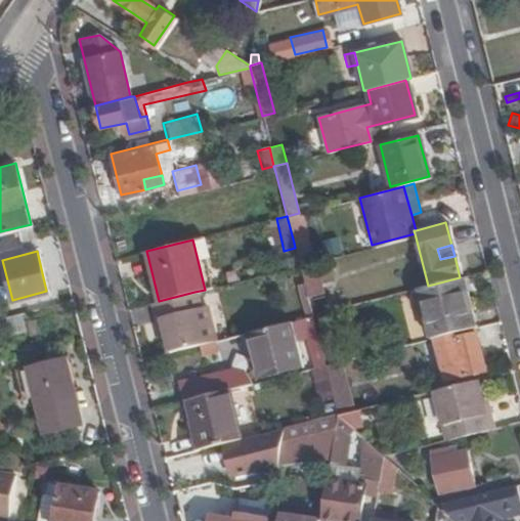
[(304,283),(307,294),(321,291),(314,260),(313,259),(299,262),(300,266),(304,283)]
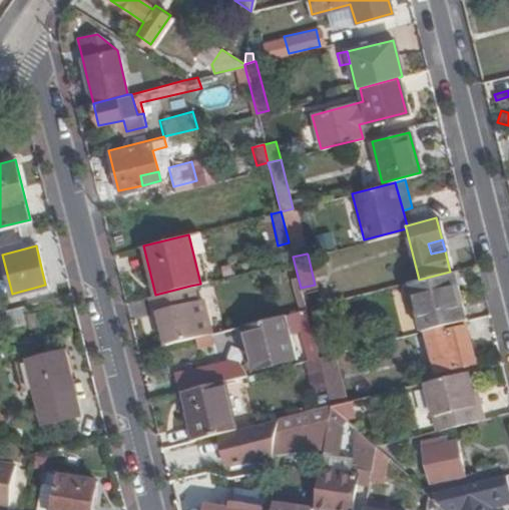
[(465,321),(453,271),(450,272),(419,280),(409,283),(421,331),(425,331),(442,326),(464,321),(465,321)]
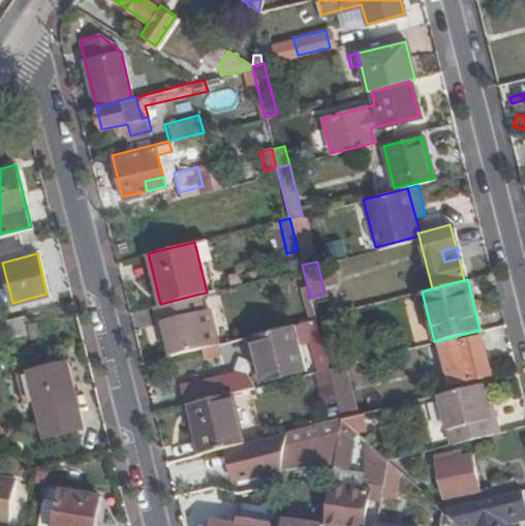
[(307,285),(299,287),(307,320),(315,318),(310,297),(307,285)]
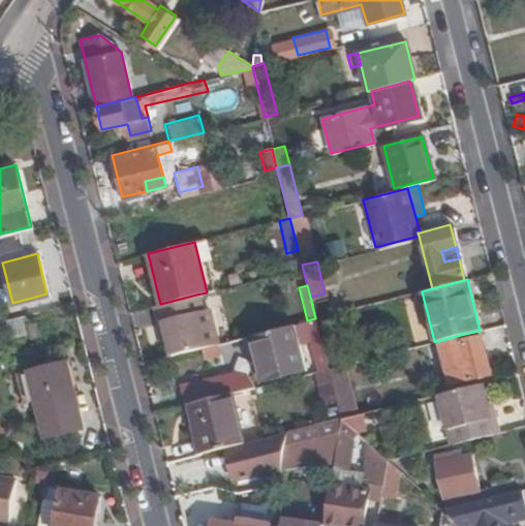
[(164,337),(170,356),(215,344),(207,308),(201,309),(196,295),(160,304),(151,306),(156,323),(161,322),(164,337)]
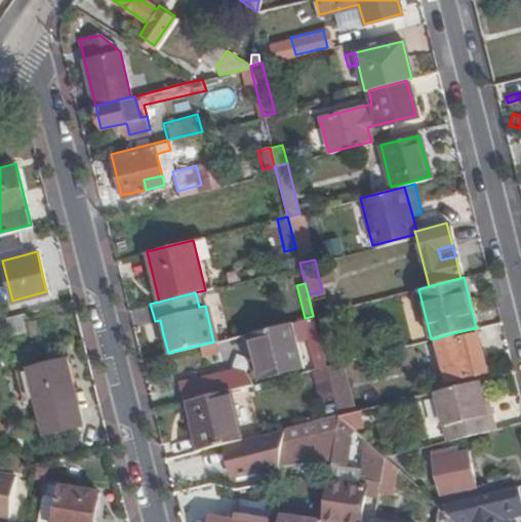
[(344,303),(341,292),(314,299),(317,310),(344,303)]
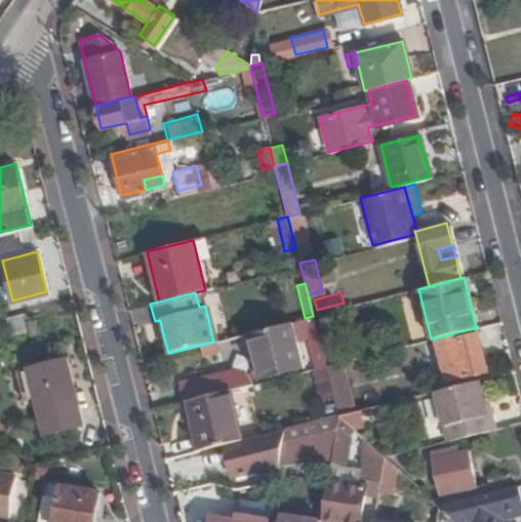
[(298,353),(321,348),(313,316),(305,318),(290,321),(298,353)]
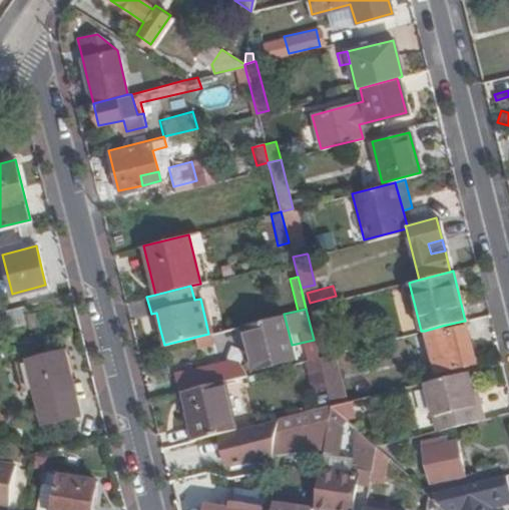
[(151,314),(155,328),(159,327),(156,313),(151,314)]
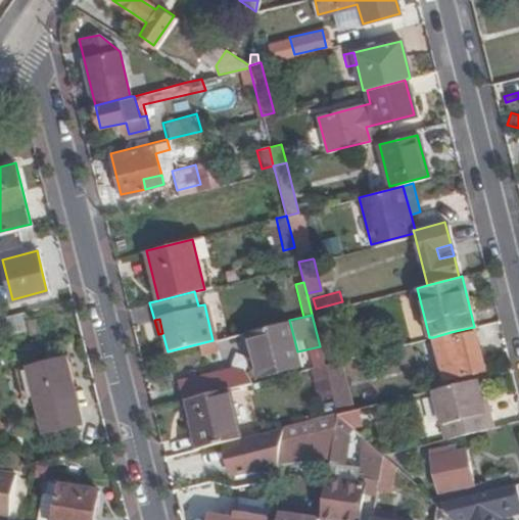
[(261,380),(301,370),(297,351),(289,320),(248,331),(261,380)]
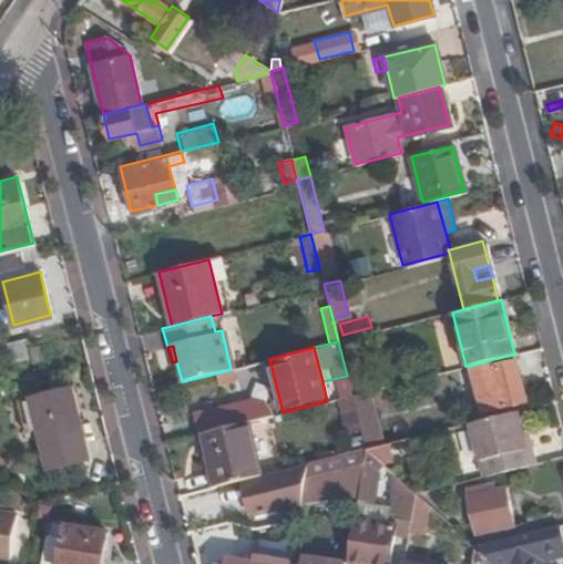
[(513,358),(513,355),(489,360),(490,363),(513,358)]
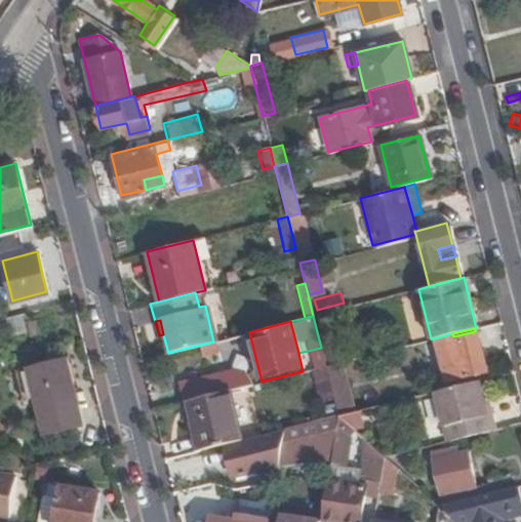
[(453,336),(452,333),(435,338),(443,367),(461,363),(464,376),(485,371),(475,331),(453,336)]
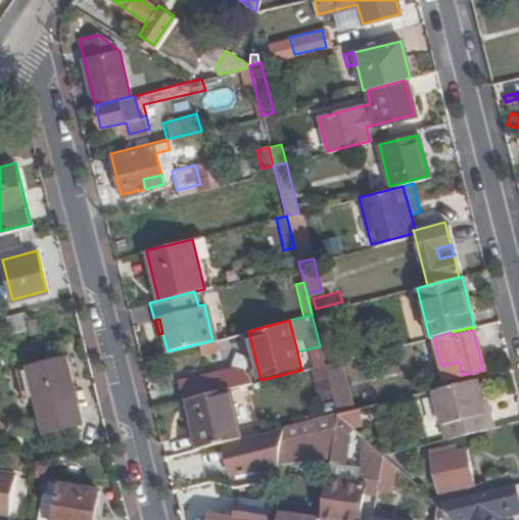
[(330,341),(321,343),(326,360),(334,357),(330,341)]
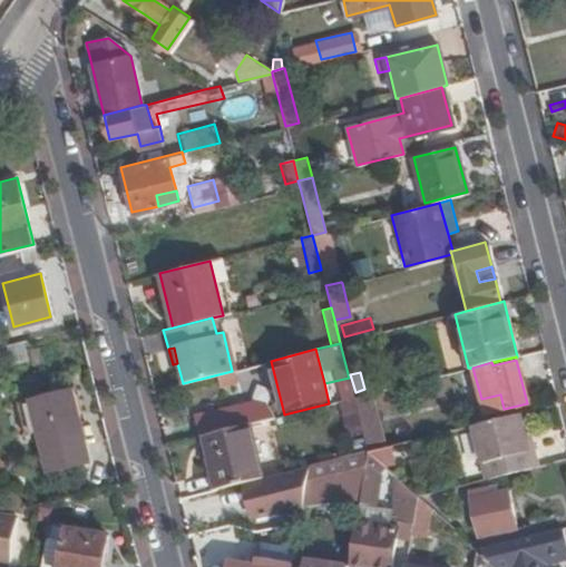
[(89,458),(71,388),(29,399),(47,469),(89,458)]
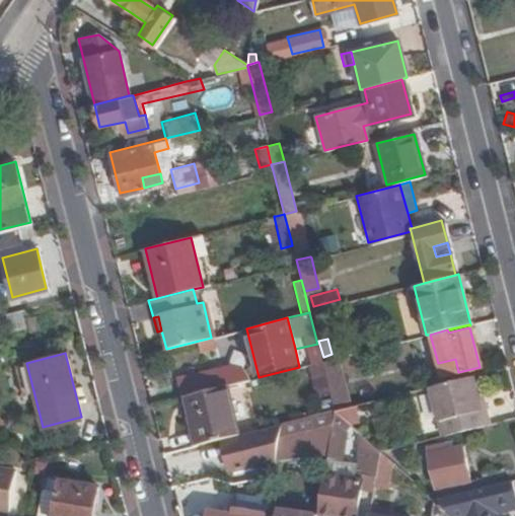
[(348,375),(343,356),(338,357),(343,377),(348,375)]
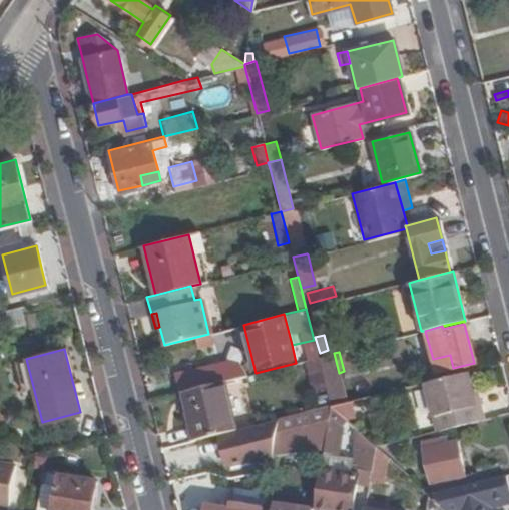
[(318,357),(330,406),(346,402),(339,373),(334,353),(318,357)]
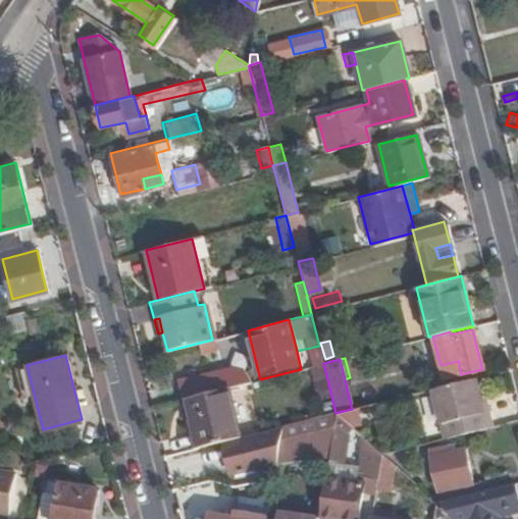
[(230,368),(212,374),(216,390),(227,387),(236,384),(230,368)]
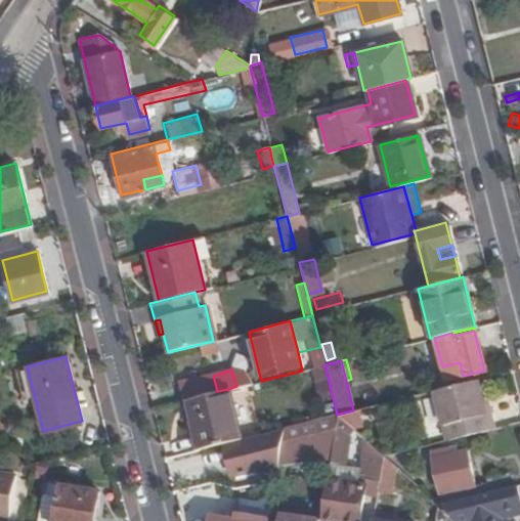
[(190,381),(196,396),(217,391),(213,376),(190,381)]
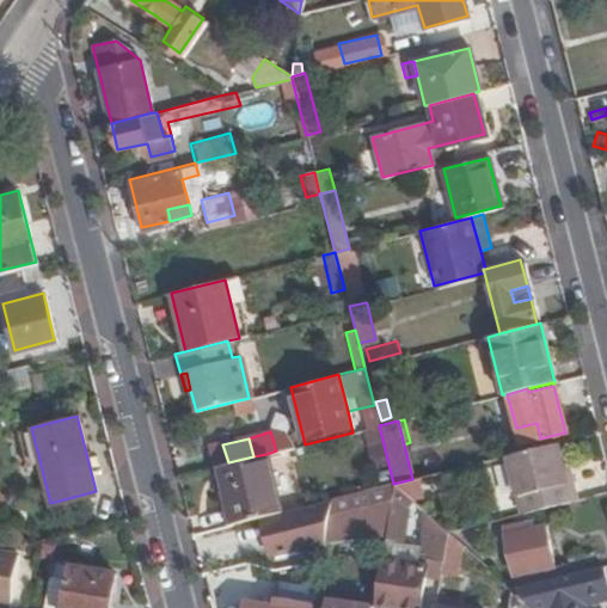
[(565,473),(557,442),(508,455),(522,513),(577,498),(572,478),(565,479),(565,473)]
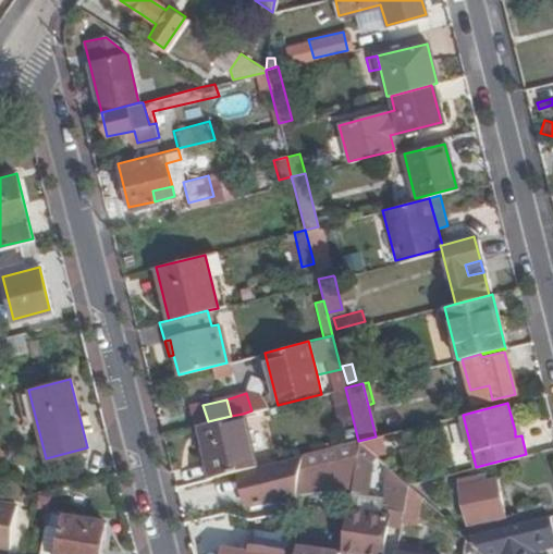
[(209,478),(238,470),(256,466),(243,414),(231,416),(208,421),(197,425),(209,478)]
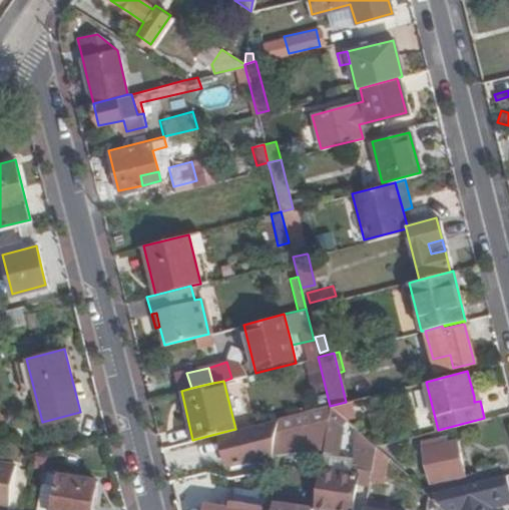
[(276,419),(273,446),(305,449),(305,445),(323,447),(330,406),(276,419)]
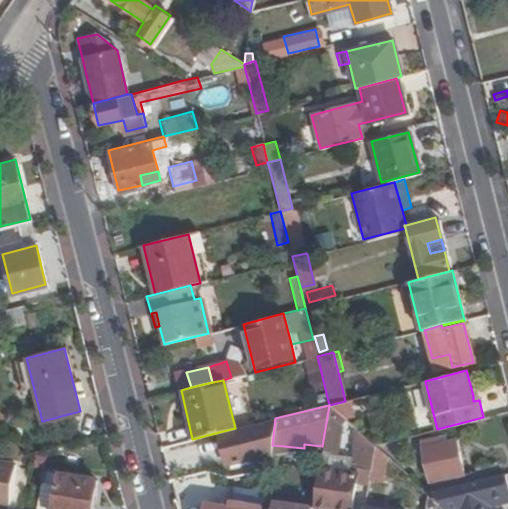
[(226,465),(271,453),(272,445),(275,418),(235,428),(219,432),(226,465)]
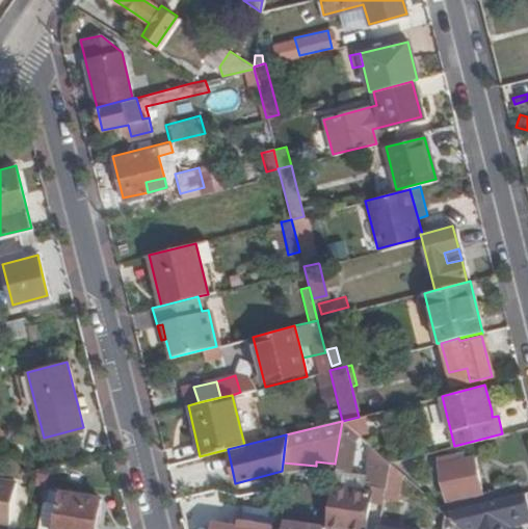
[(385,487),(389,463),(367,444),(353,444),(348,481),(385,487)]
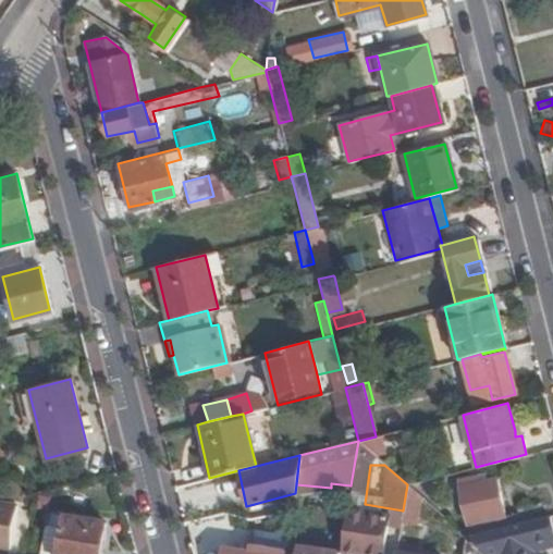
[(466,521),(493,517),(502,515),(494,479),(459,487),(466,521)]
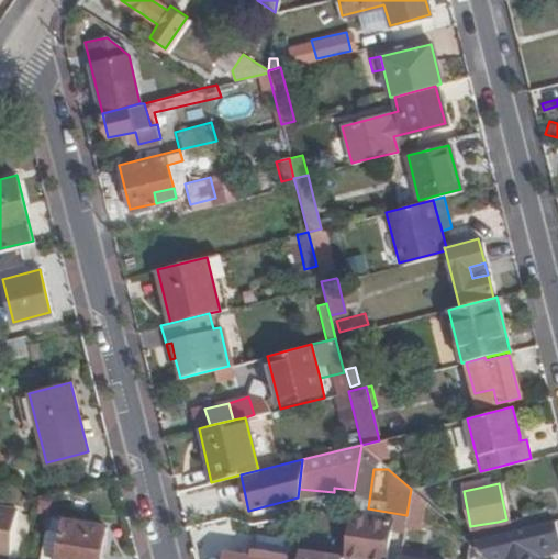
[(424,501),(445,521),(450,509),(426,485),(411,489),(424,501)]
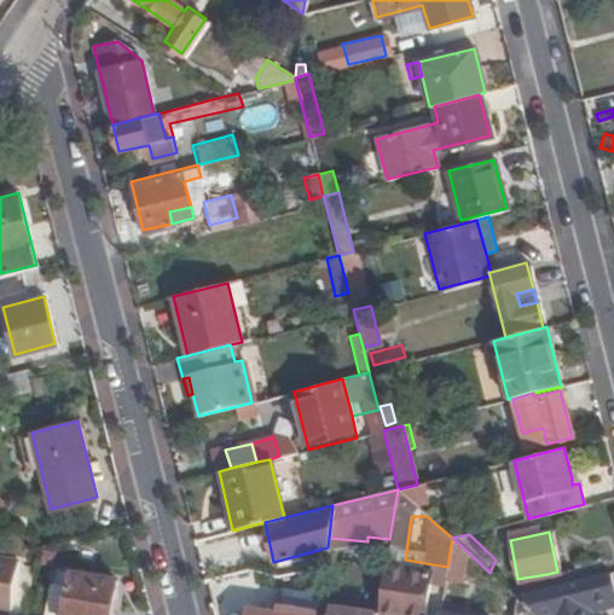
[(462,581),(467,551),(452,538),(447,567),(445,578),(462,581)]
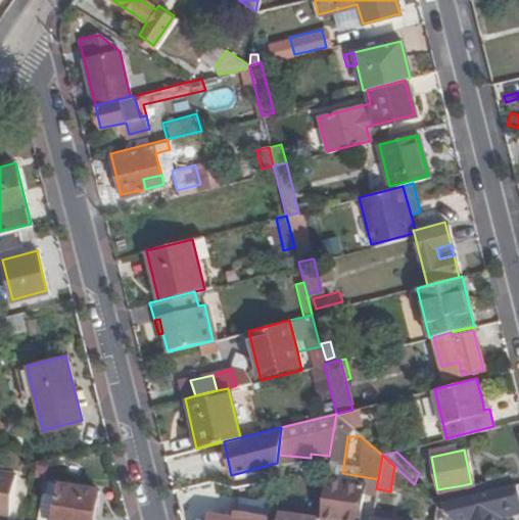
[(0,509),(5,510),(12,471),(0,469),(0,509)]
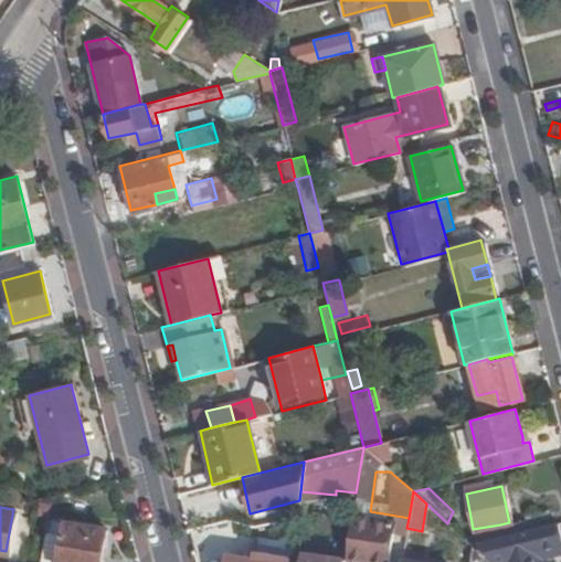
[(505,536),(549,525),(546,510),(522,516),(524,520),(509,522),(500,525),(504,536),(505,536)]
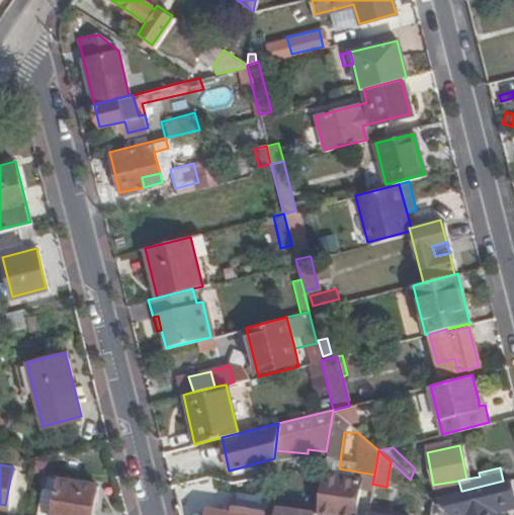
[(353,514),(359,478),(323,471),(316,511),(339,514),(353,514)]
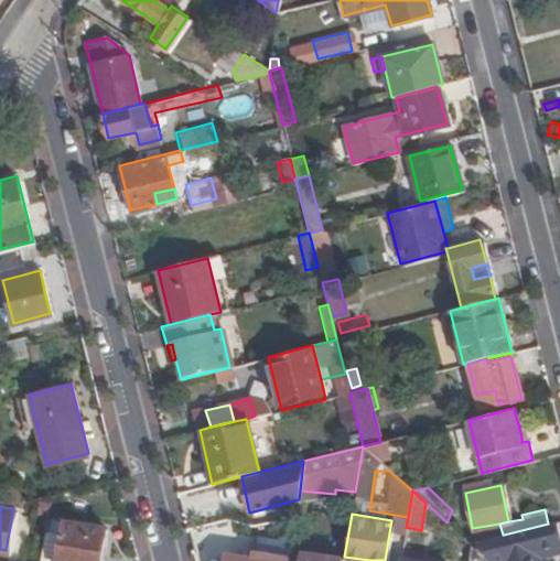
[(64,520),(56,560),(99,560),(106,526),(64,520)]
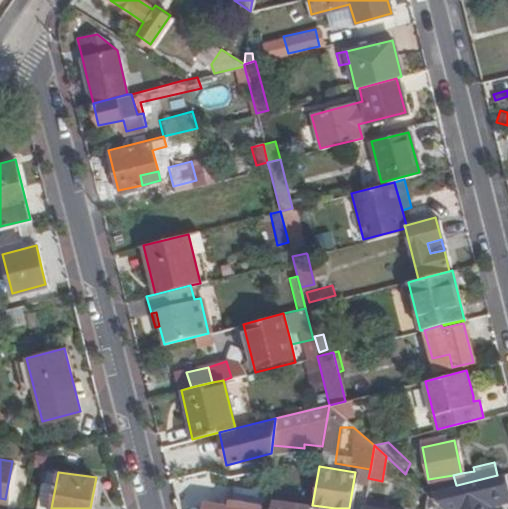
[(507,490),(503,473),(497,475),(457,485),(463,508),(484,508),(483,505),(481,497),(507,490)]
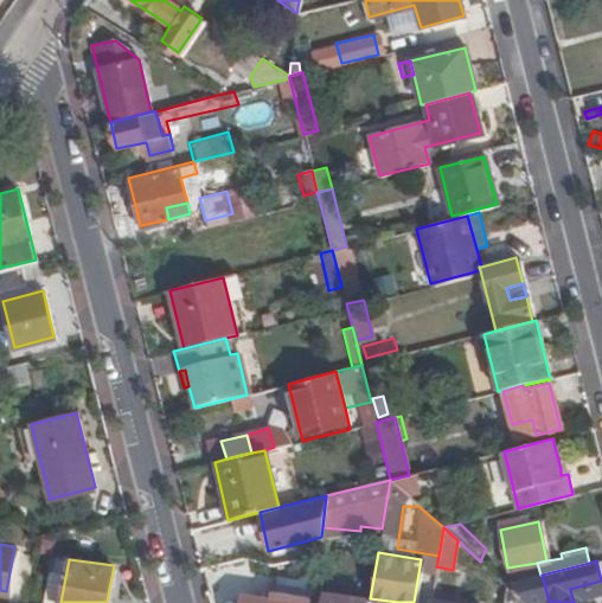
[(505,584),(525,602),(549,602),(542,575),(540,575),(505,584)]
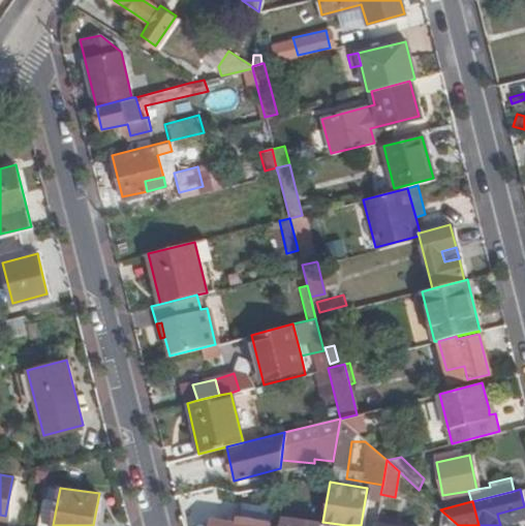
[(524,515),(524,507),(524,506),(497,514),(499,522),(524,515)]
